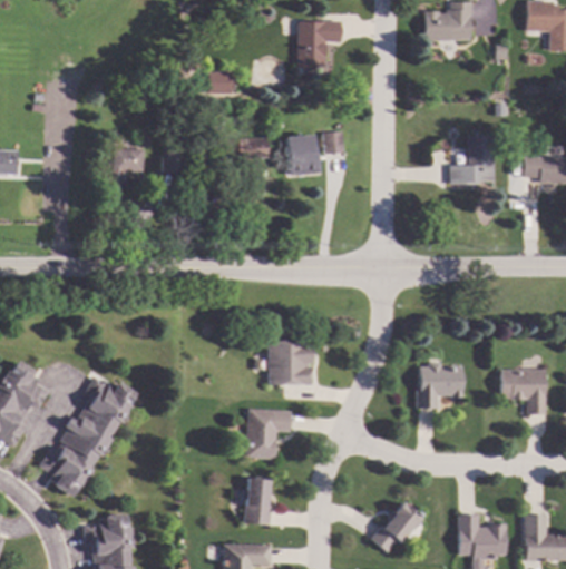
[(536,0),(552,0),(554,0),(553,3),(559,5),(559,9),(565,9),(565,49),(549,49),(549,31),(526,30),(527,0),(536,0)]
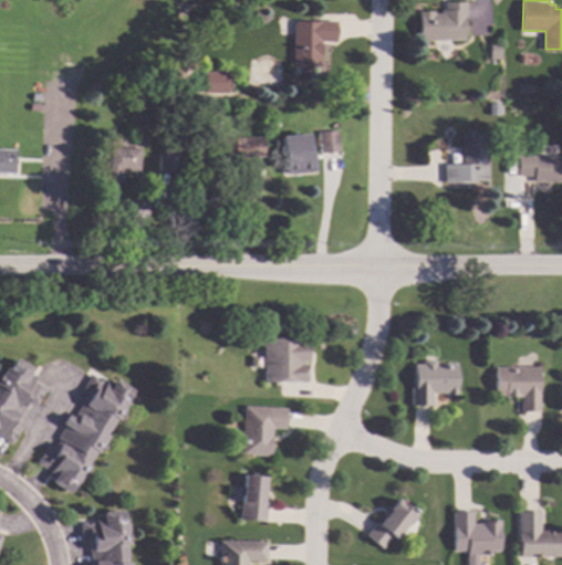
[(468,3),(468,35),(468,38),(423,39),(422,11),(437,10),(437,13),(444,12),(444,9),(448,9),(447,2),(468,2),(468,3)]
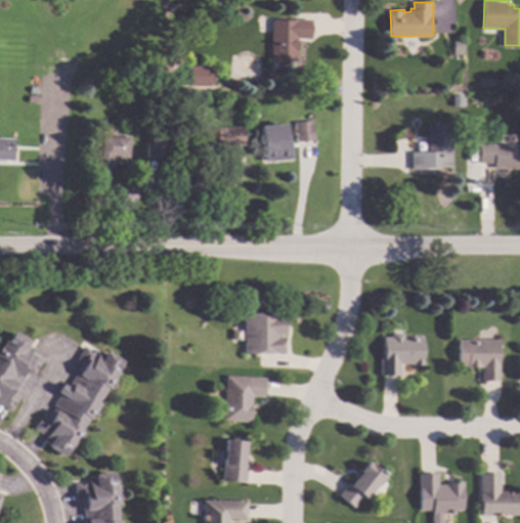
[(313,34),(313,38),(299,38),(299,60),(272,60),(272,18),(295,19),(313,19),(313,34)]
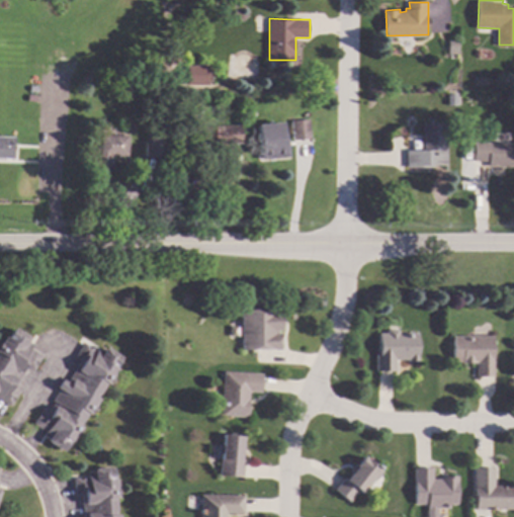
[(460,54),(452,54),(452,39),(460,39),(460,54)]
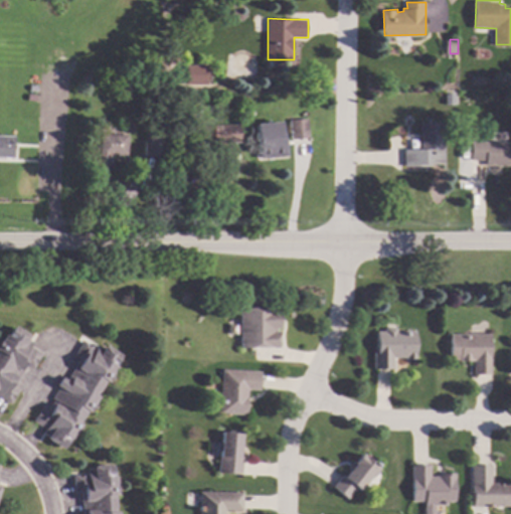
[(150,50),(150,56),(122,53),(122,47),(150,50)]
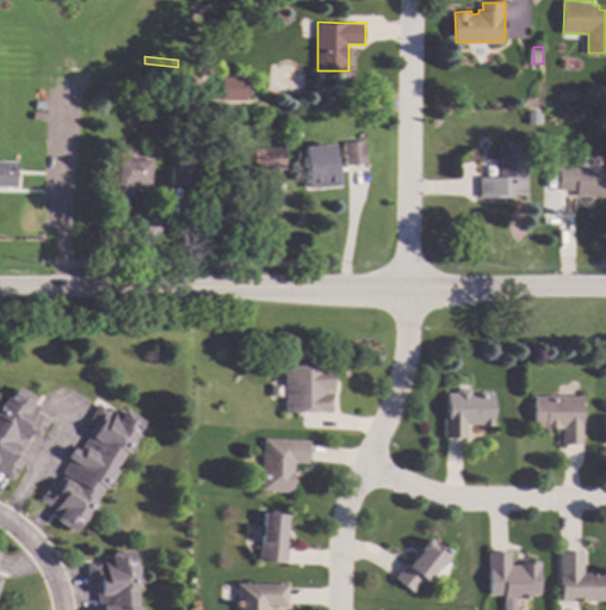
[(247,78),(221,78),(221,100),(247,100),(247,78)]
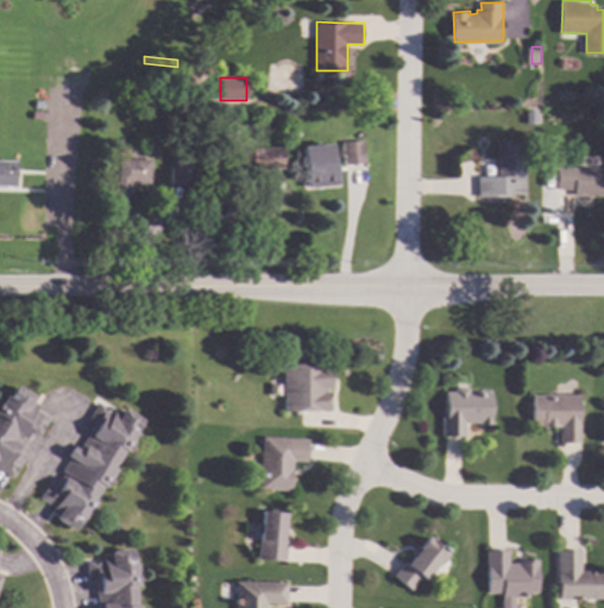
[(359,114),(350,114),(348,105),(359,105),(359,114)]
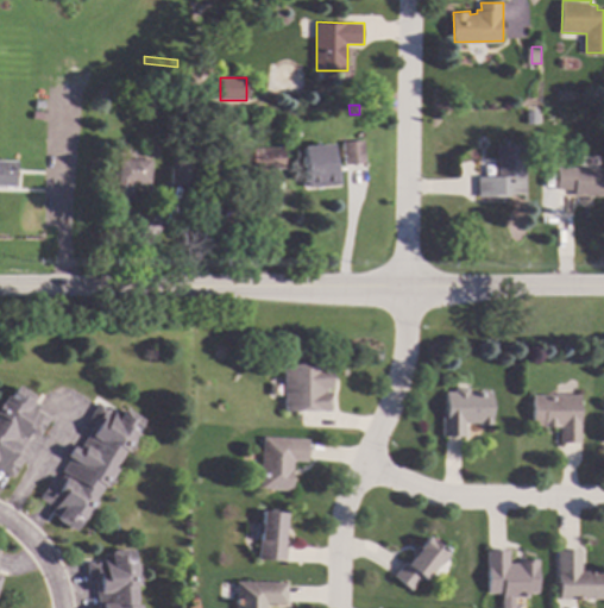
[(540,123),(529,123),(529,110),(540,108),(540,123)]
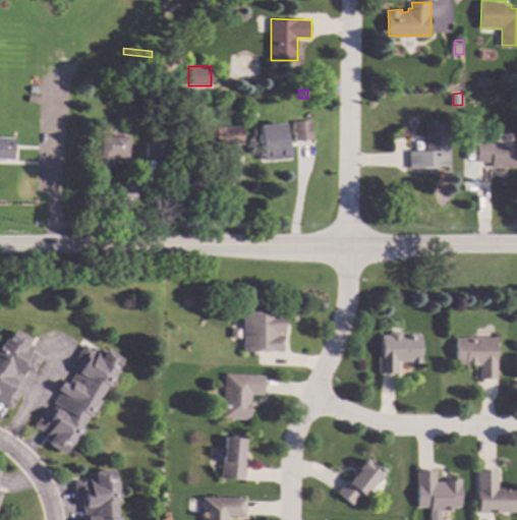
[(314,140),(313,140),(298,142),(296,142),(295,121),(312,119),(314,140)]
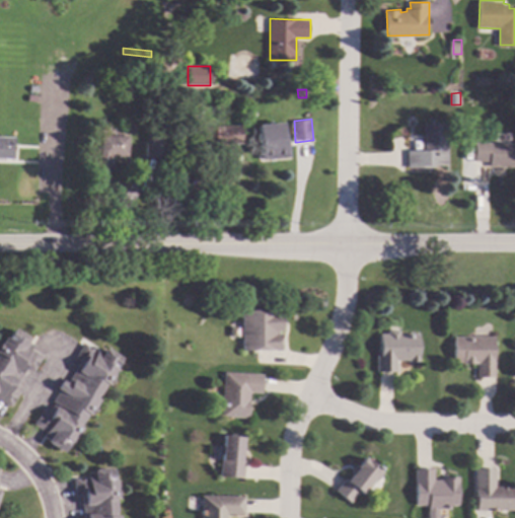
[(449,165),(436,165),(436,167),(410,167),(410,166),(410,150),(411,150),(426,150),(426,123),(449,123),(449,165)]
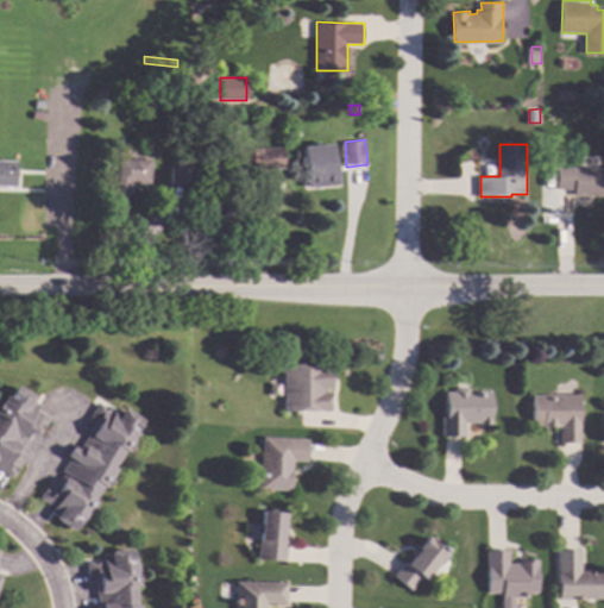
[(284,168),(283,168),(271,169),(241,170),(241,161),(246,160),(246,148),(284,146),(284,168)]
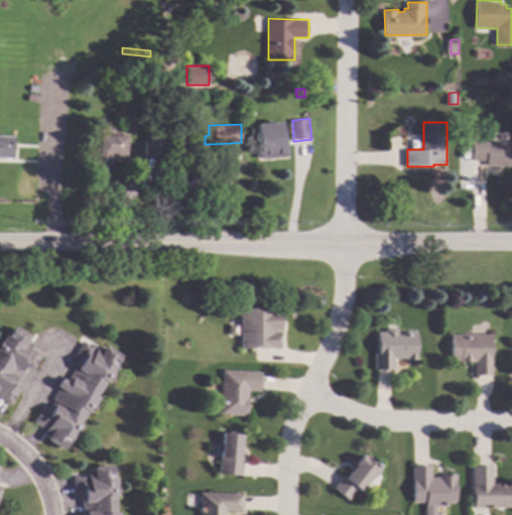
[(164,127),(164,128),(164,155),(163,155),(147,155),(146,155),(146,137),(147,133),(155,134),(155,127),(164,127)]
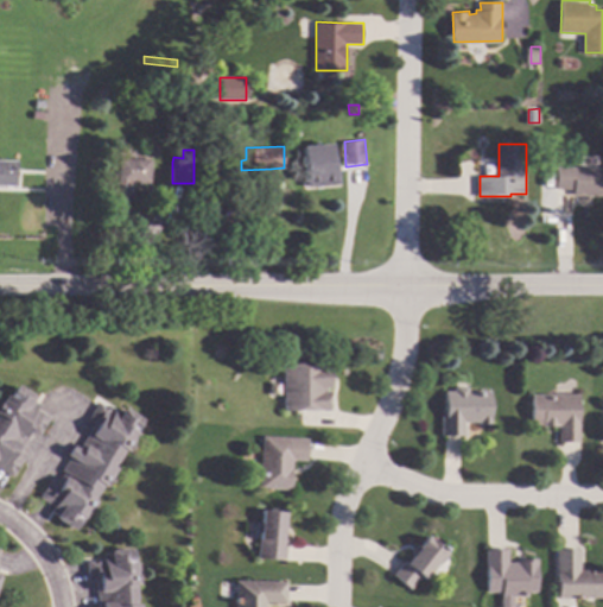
[(323,157),(334,156),(336,178),(308,181),(306,159),(313,158),(313,152),(322,151),(323,157)]
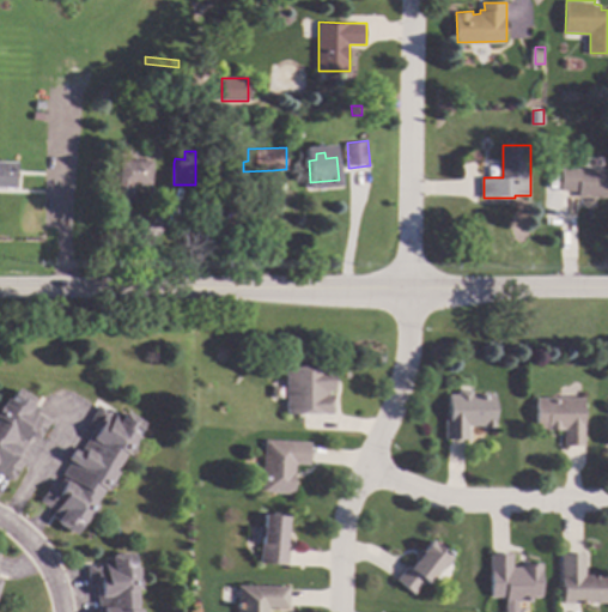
[(154,161),(154,163),(153,185),(135,183),(134,203),(117,201),(121,161),(121,158),(154,161)]
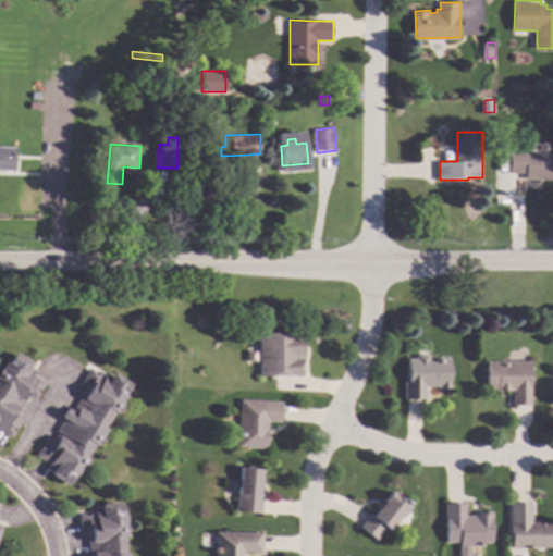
[(15,170),(0,170),(0,146),(15,146),(15,170)]
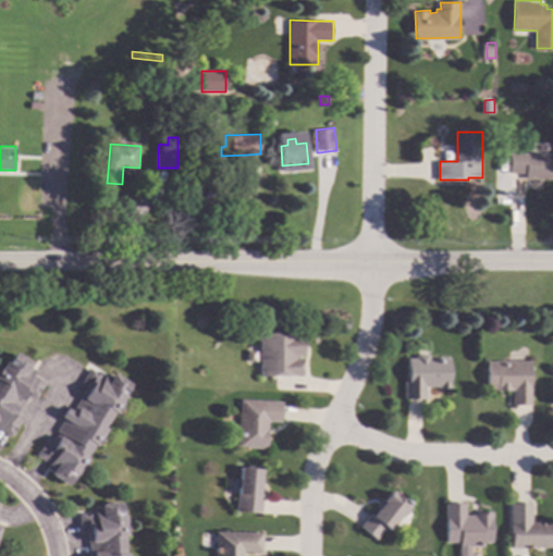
[(552,178),(528,178),(527,178),(527,173),(513,173),(512,173),(512,152),(552,152),(552,178)]
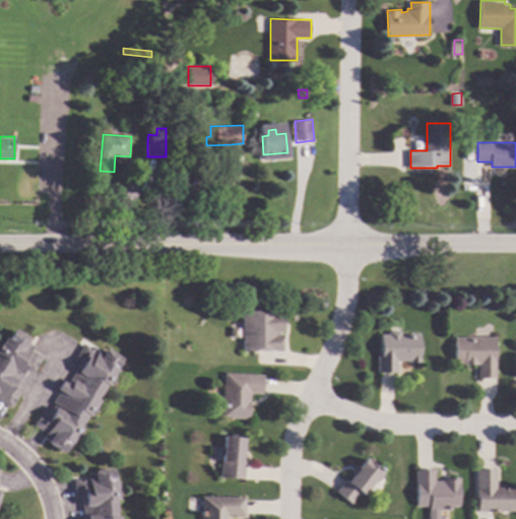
[(280,314),(285,314),(285,331),(280,331),(280,333),(283,333),(284,349),(261,350),(245,350),(245,310),(280,310),(280,314)]
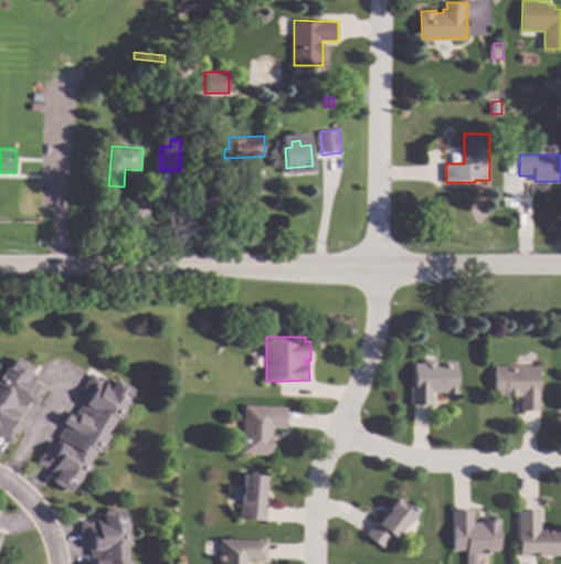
[(36,368),(34,371),(40,374),(38,379),(51,387),(51,389),(42,402),(42,403),(34,398),(20,423),(25,426),(24,427),(17,442),(14,440),(3,434),(2,435),(0,438),(0,387),(2,384),(0,383),(10,365),(13,368),(20,358),(36,368)]
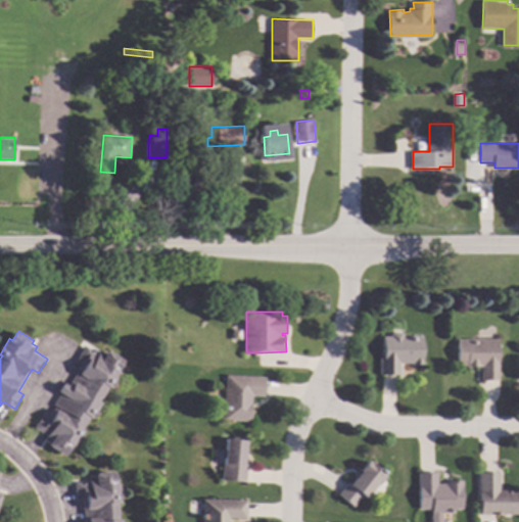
[(405,334),(405,336),(425,335),(425,365),(415,365),(415,363),(402,363),(402,373),(398,373),(385,374),(382,374),(382,358),(386,357),(386,336),(393,336),(393,333),(395,331),(403,331),(405,334)]
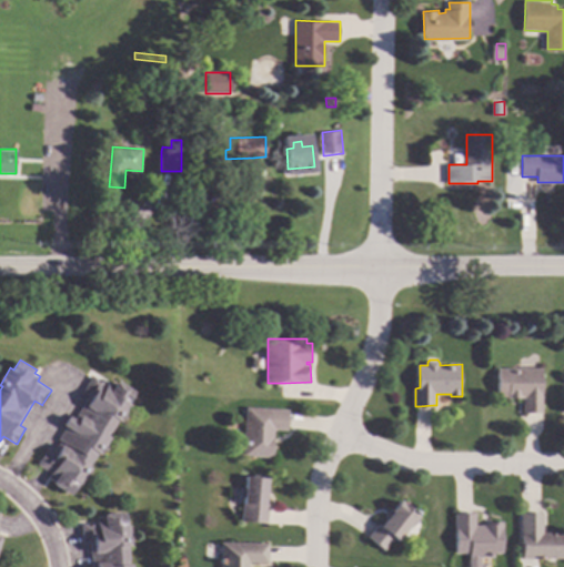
[(544,409),(544,412),(529,412),(525,413),(525,397),(510,398),(510,396),(500,396),(500,367),(543,367),(544,409)]
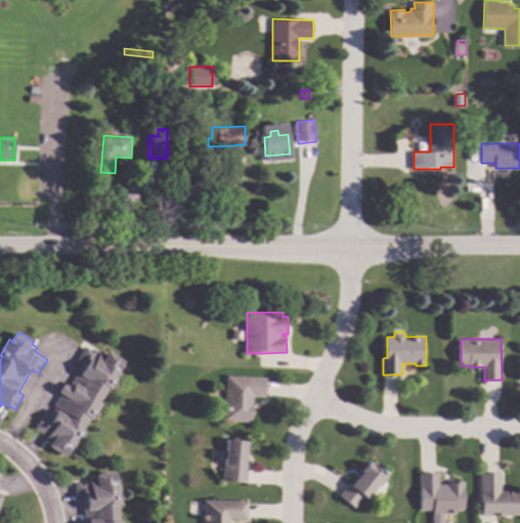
[(101,353),(102,350),(110,354),(111,351),(127,360),(121,371),(123,373),(114,389),(111,387),(102,401),(104,402),(95,419),(92,417),(85,430),(86,431),(77,447),(74,445),(69,455),(52,446),(54,443),(47,440),(48,439),(50,435),(39,429),(47,415),(47,413),(53,417),(59,406),(58,405),(65,394),(61,392),(67,384),(73,387),(85,364),(80,361),(88,349),(89,346),(101,353)]
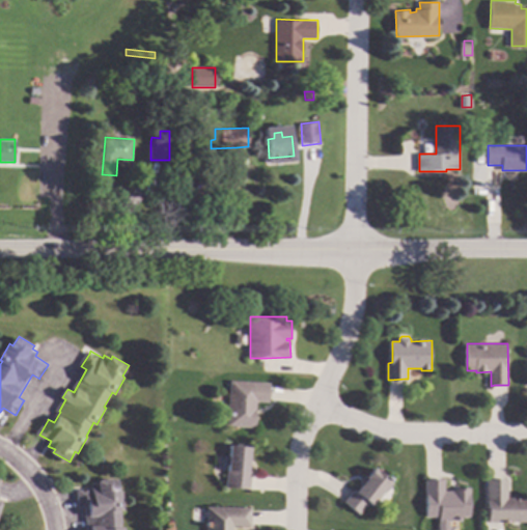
[(271,383),(271,385),(270,398),(270,401),(258,400),(257,427),(229,425),(231,381),(271,383)]
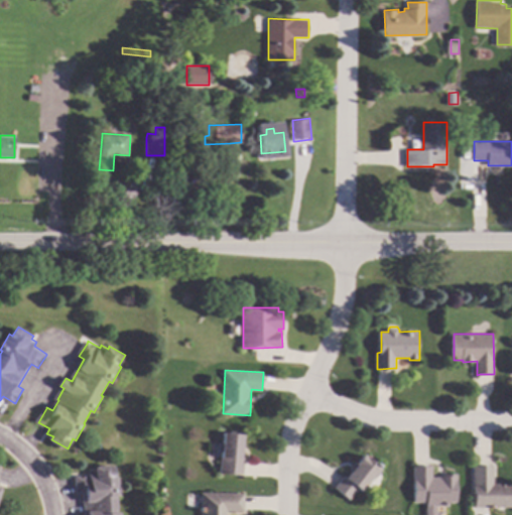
[(245,433),(243,458),(246,458),(246,461),(245,475),(221,472),(223,451),(220,451),(221,441),(224,441),(225,431),(245,433)]
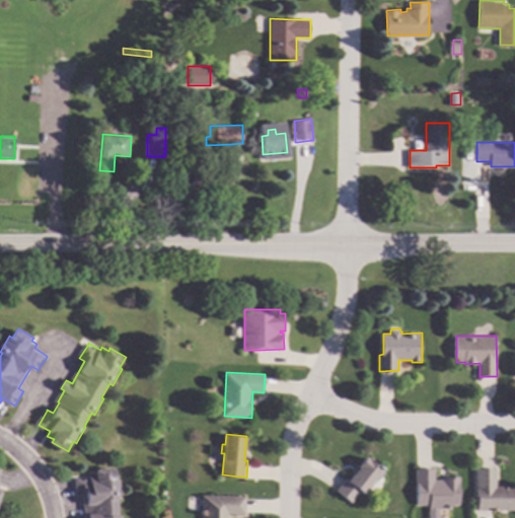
[(385,470),(378,481),(376,478),(366,494),(362,491),(353,502),(338,491),(339,491),(347,479),(347,478),(350,482),(366,458),(385,470)]
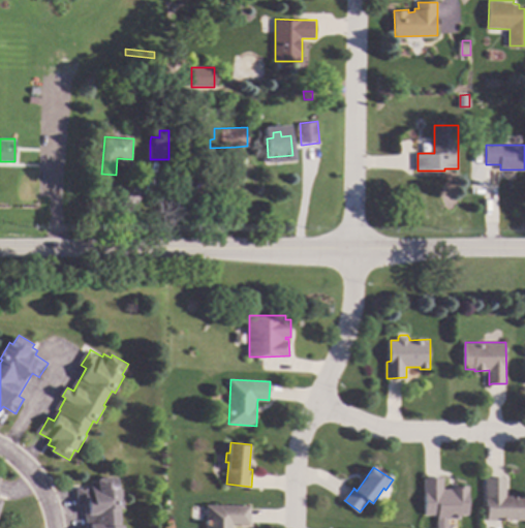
[(120,489),(123,488),(124,506),(121,507),(122,525),(126,524),(126,527),(89,527),(88,504),(81,505),(80,489),(80,488),(94,487),(94,480),(103,479),(102,477),(119,476),(120,489)]
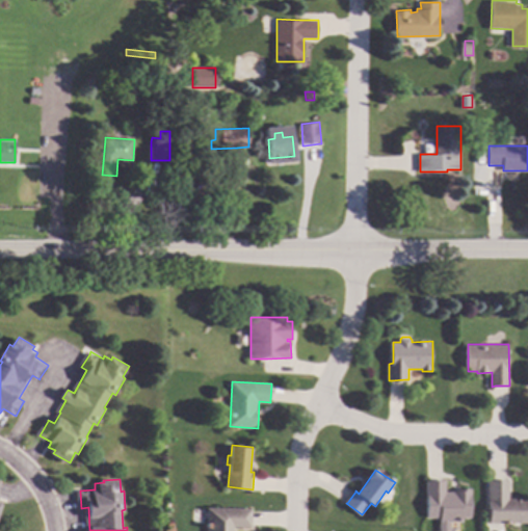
[(510,499),(527,498),(527,521),(491,523),(490,480),(491,479),(508,479),(509,479),(510,499)]
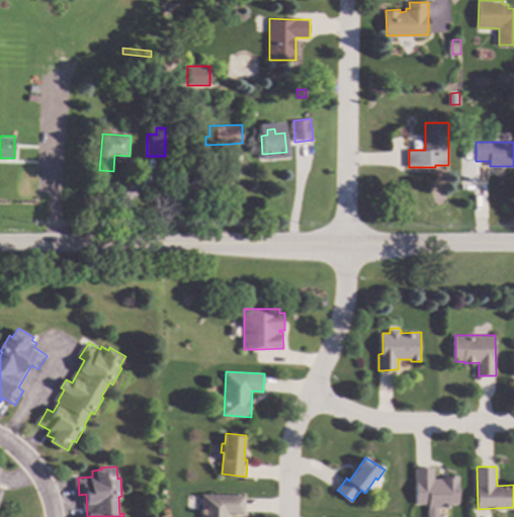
[(435,478),(446,478),(446,476),(459,476),(459,504),(451,504),(451,508),(440,508),(440,516),(429,516),(429,504),(417,504),(417,467),(418,467),(432,467),(435,467),(435,478)]
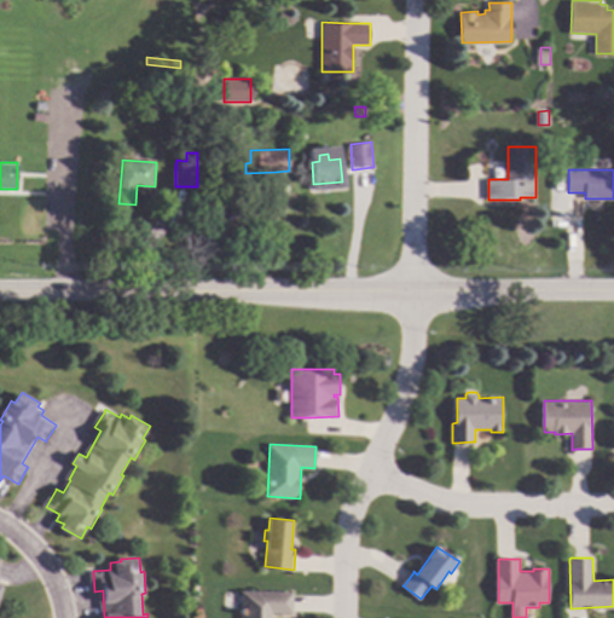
[(294,594),(294,610),(294,612),(272,612),(272,617),(243,617),(243,591),(294,591),(294,594)]
